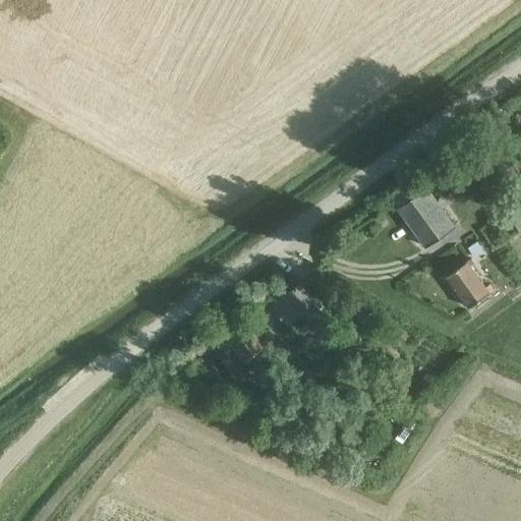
[(456,226),(426,185),(419,175),(390,196),(426,246),(456,226)]
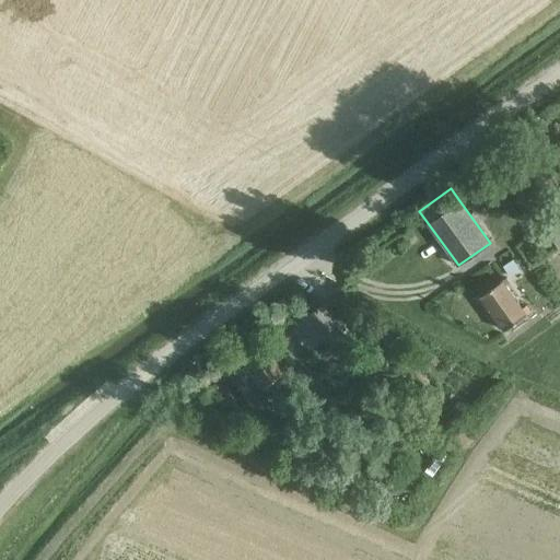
[(556,224),(546,232),(547,233),(558,249),(559,247),(559,230),(558,226),(557,225),(556,224)]
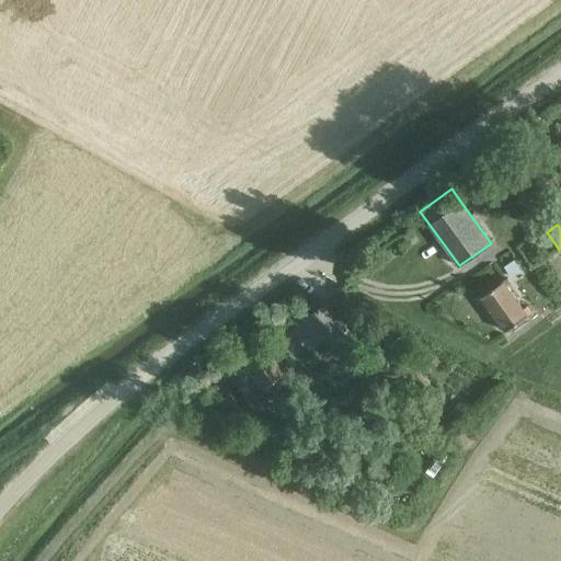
[(514,261),(503,267),(510,277),(521,271),(514,261)]
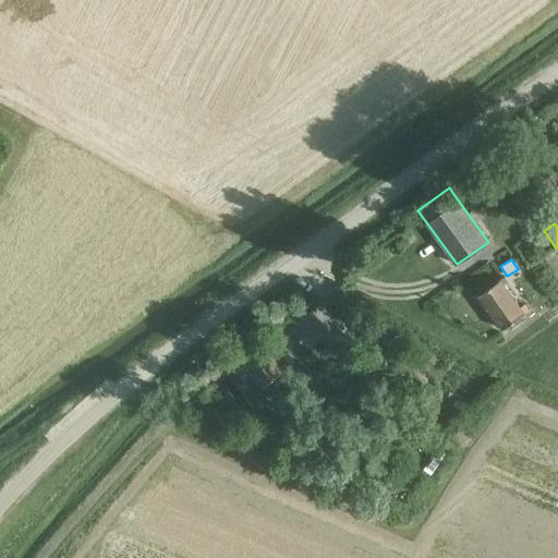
[(521,313),(498,282),(478,295),(501,327),(521,313)]
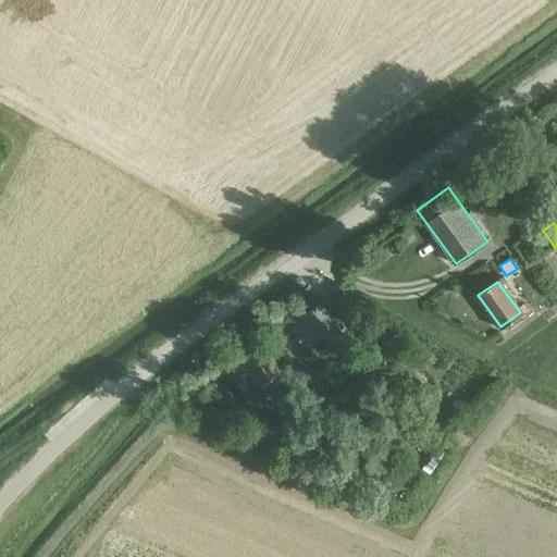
[(309,346),(320,338),(331,355),(347,343),(319,304),(302,316),(311,327),(300,335),(309,346)]
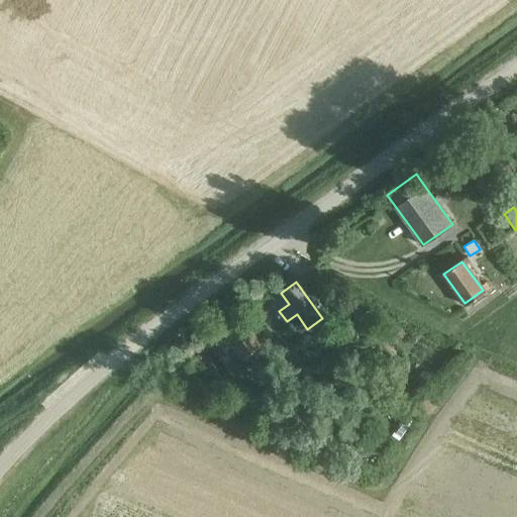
[(261,344),(243,318),(222,332),(244,365),(254,356),(250,350),(261,344)]
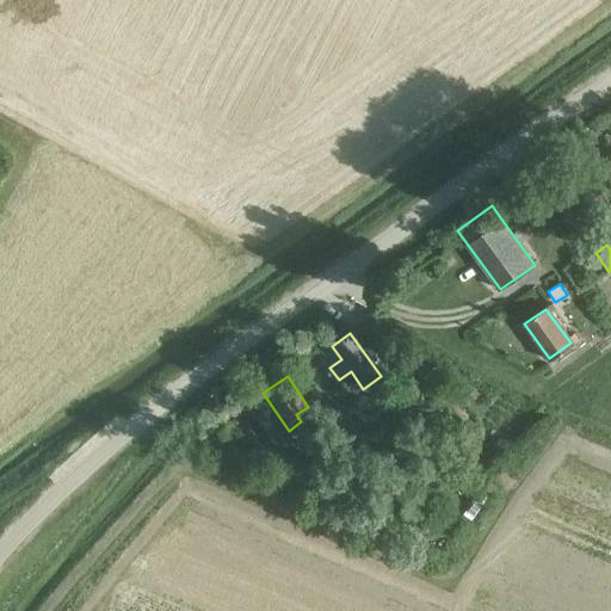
[(190,429),(190,434),(192,438),(197,440),(202,439),(205,436),(205,431),(203,426),(199,424),(193,425),(190,429)]
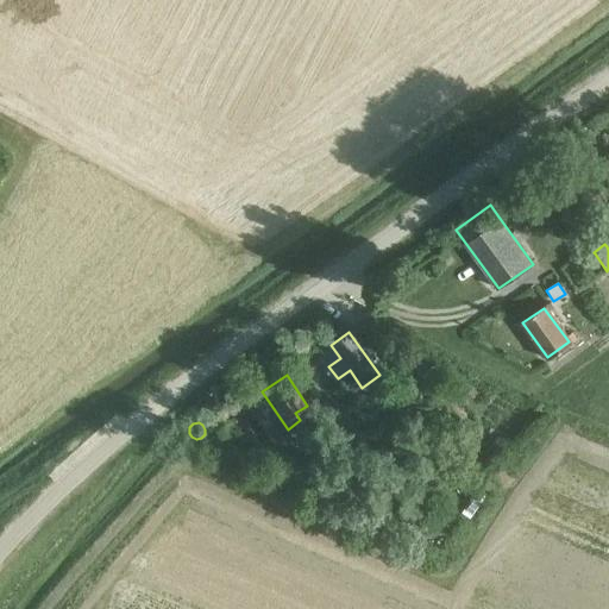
All buildings are outlined.
